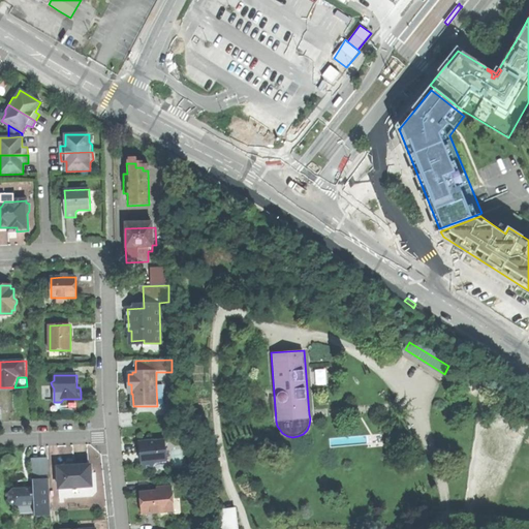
[(165,440),(139,442),(141,455),(142,464),(144,463),(144,468),(153,467),(154,467),(154,465),(157,462),(167,461),(165,440)]
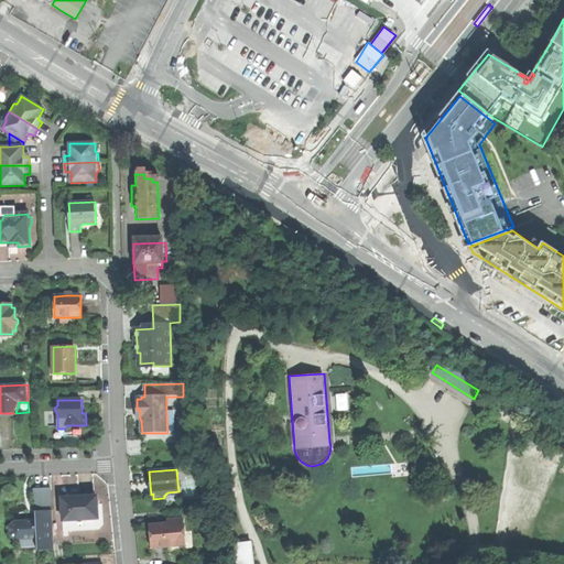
[(35,506),(53,506),(52,489),(34,490),(35,506)]
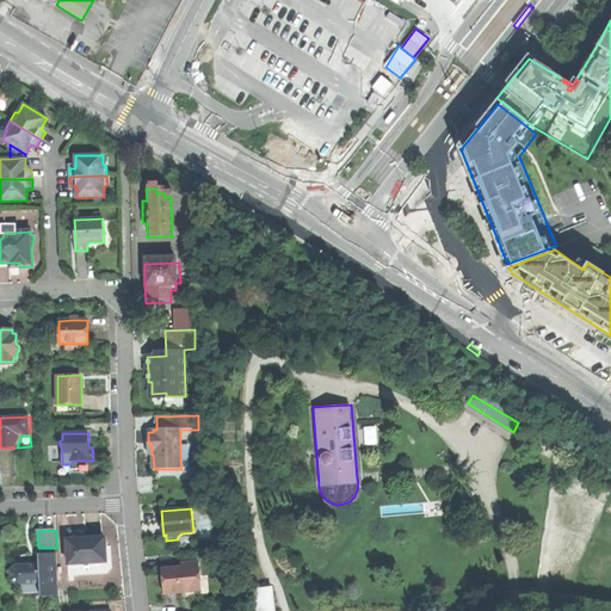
[(195,542),(193,532),(181,534),(178,537),(178,539),(177,539),(177,544),(195,542)]
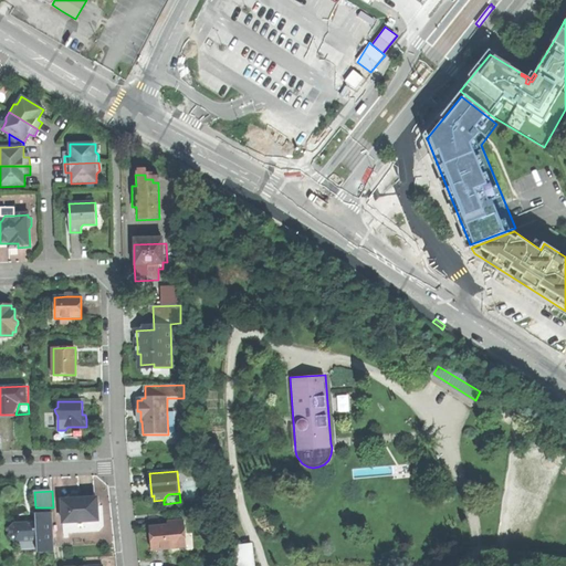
[(72,500),(62,501),(64,523),(98,520),(97,506),(97,498),(85,499),(80,499),(72,500)]
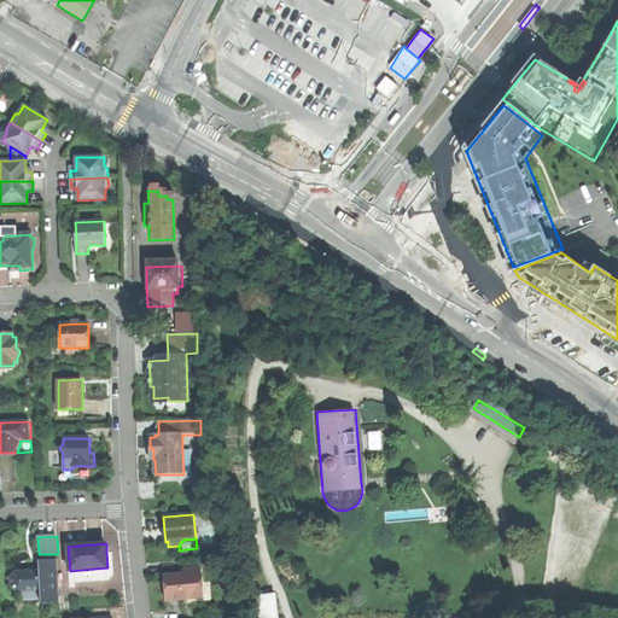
[(112,553),(106,553),(108,567),(70,571),(70,582),(110,579),(114,575),(112,553)]
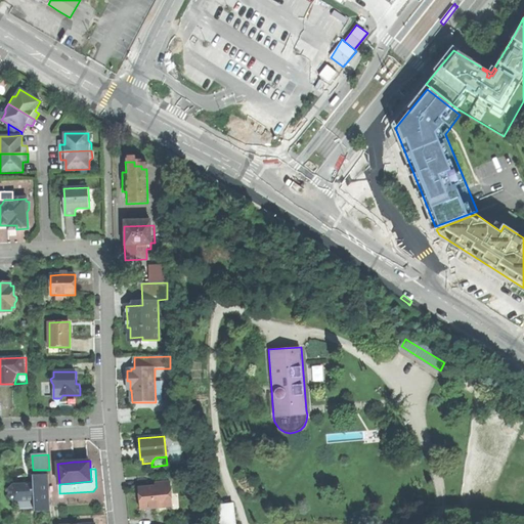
[(51,510),(49,475),(37,475),(38,483),(34,483),(25,484),(13,484),(10,489),(10,496),(14,500),(18,500),(35,499),(35,511),(51,510)]
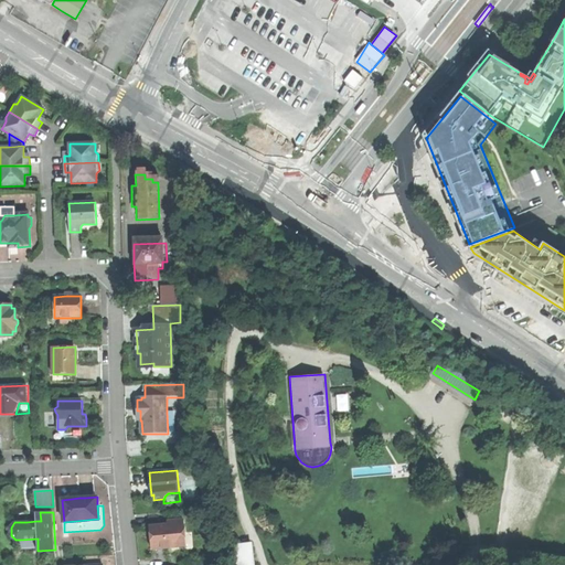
[(151,539),(152,550),(181,546),(180,534),(185,533),(184,520),(173,521),(174,524),(150,526),(151,539)]
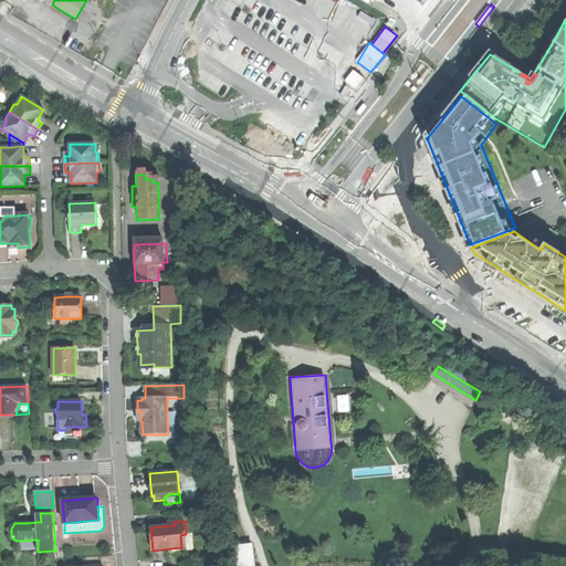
[(21,553),(38,552),(38,540),(20,541),(21,553)]
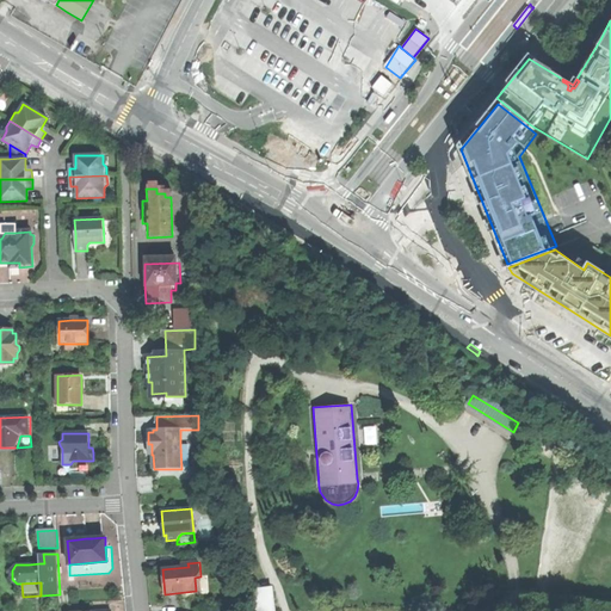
[(248,590),(250,610),(275,610),(272,586),(248,590)]
